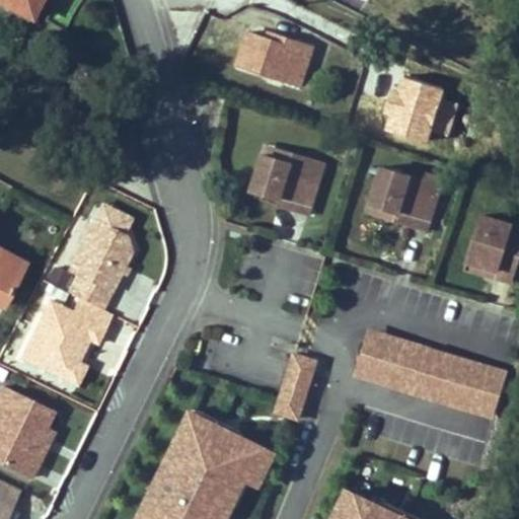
[(40,0),(5,0),(3,4),(30,18),(40,0)]
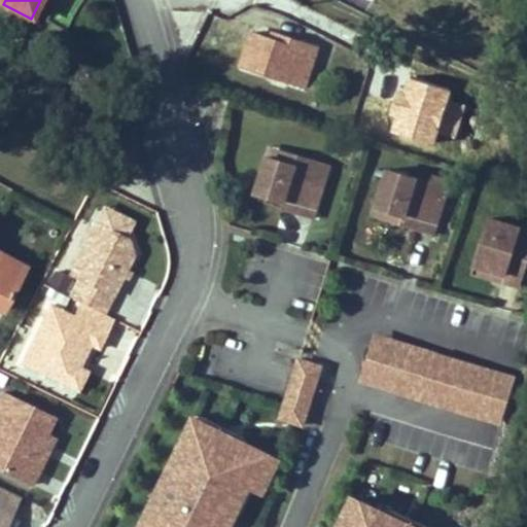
[(243,66),(306,85),(318,46),(281,35),(279,41),(273,39),(253,33),(243,66)]
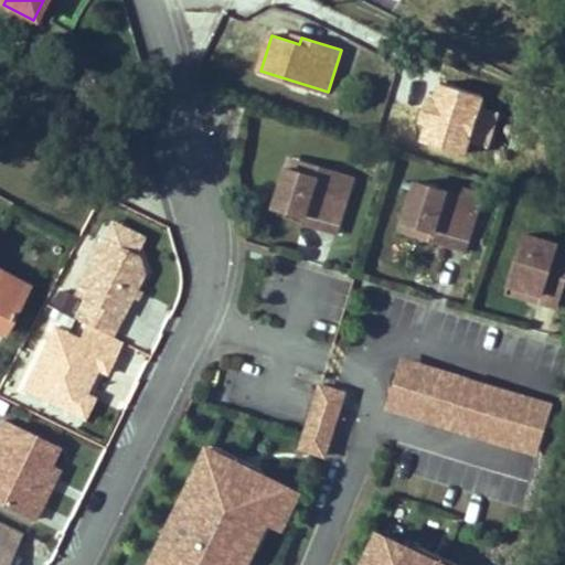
[(299,44),(301,38),(294,35),(292,42),(299,44)]
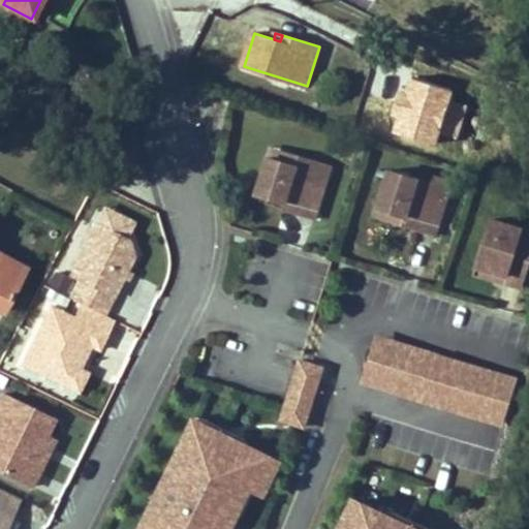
[(325,89),(340,94),(344,81),(330,76),(325,89)]
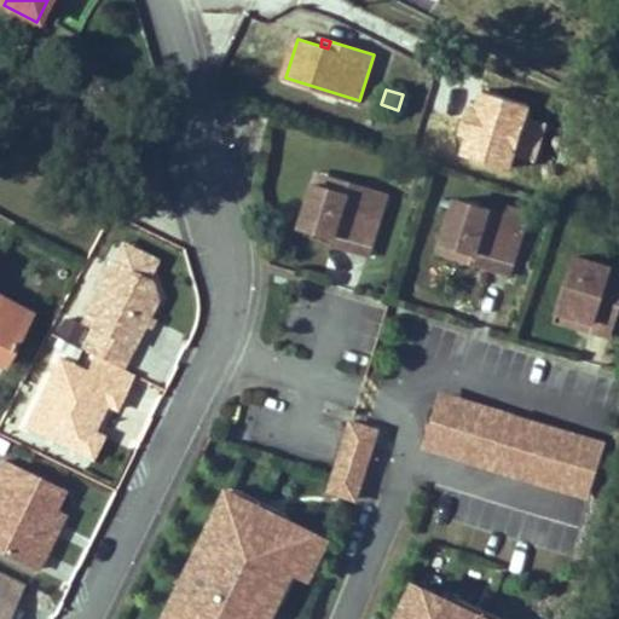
[(318,171),(316,181),(365,197),(369,186),(318,171)]
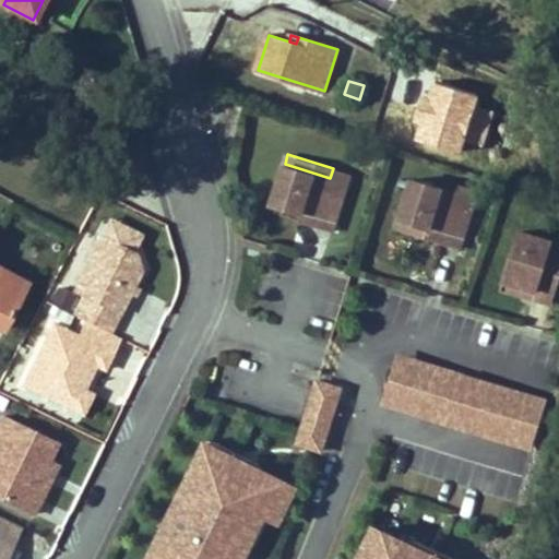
[(330,178),(285,164),(273,202),(318,216),(314,225),(333,230),(351,174),(333,168),(330,178)]
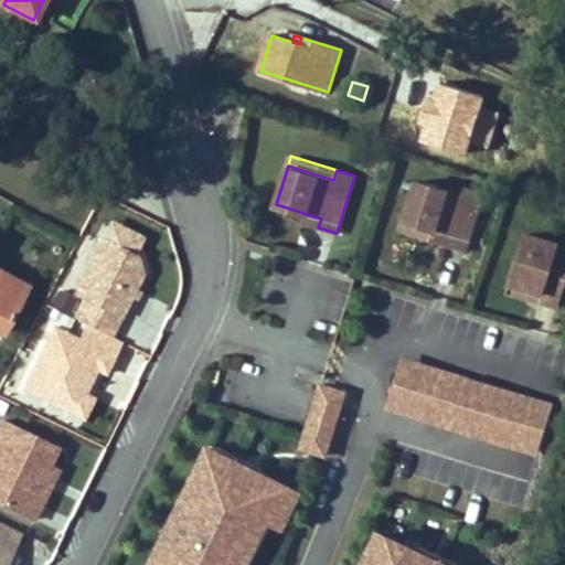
[(125,173),(116,191),(127,196),(136,178),(125,173)]
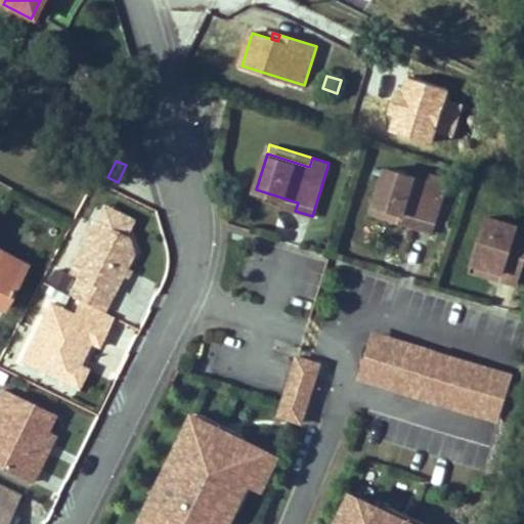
[(429,180),(387,167),(376,203),(418,216),(416,224),(432,229),(448,177),(432,171),(429,180)]
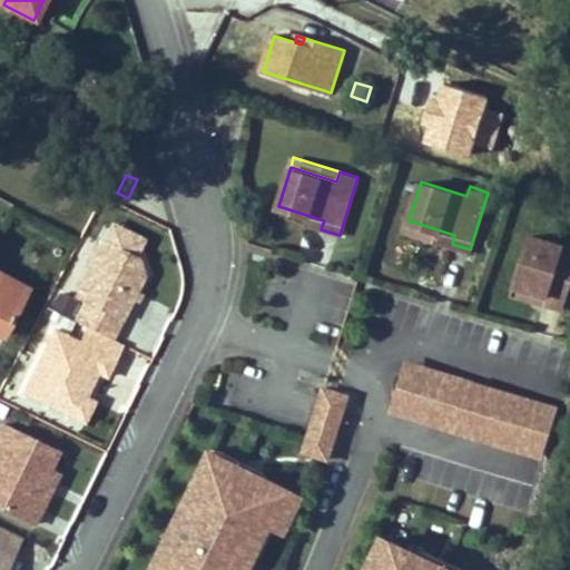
[(454,235),(409,220),(405,229),(452,244),(454,235)]
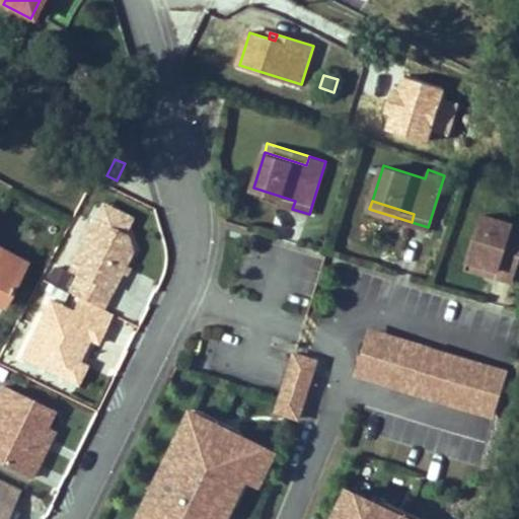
[(511,222),(483,213),(468,257),(498,267),(496,274),(512,280),(518,257),(518,252),(504,248),(511,222)]
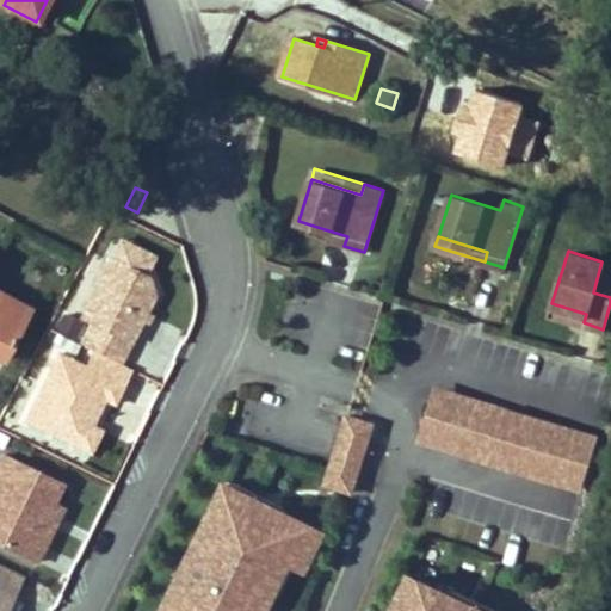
[(0,358),(1,359),(29,310),(0,294),(0,358)]
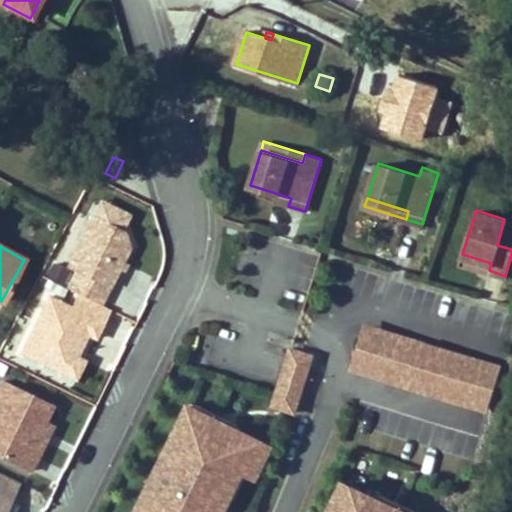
[(460,262),(489,270),(491,263),(462,254),(460,262)]
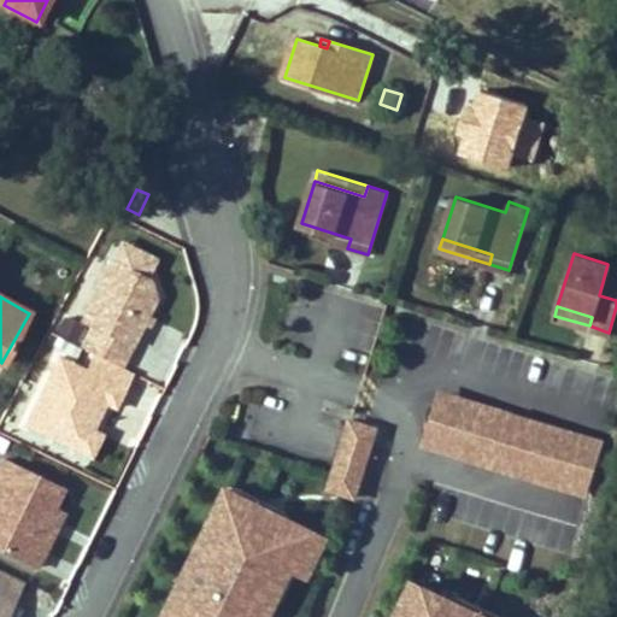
[(133,371),(95,352),(87,370),(59,356),(25,423),(75,447),(89,416),(98,419),(106,401),(116,406),(133,371)]
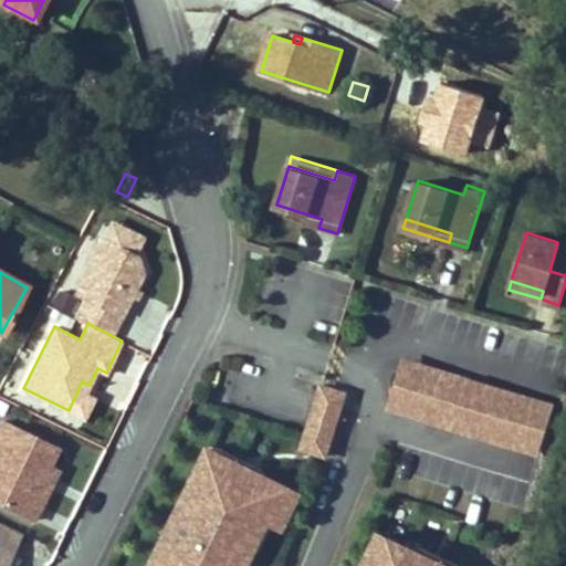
[(401,359),(385,413),(536,459),(553,405),(401,359)]
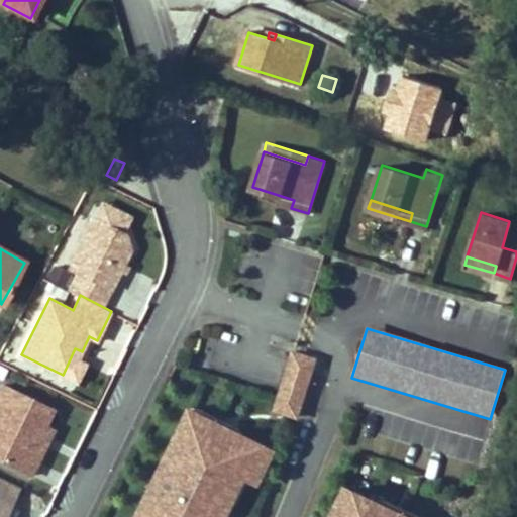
[(75,348),(63,375),(77,382),(87,363),(78,358),(82,351),(75,348)]
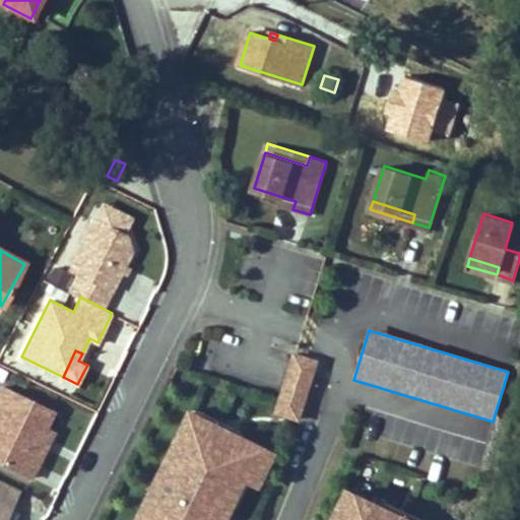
[(316,420),(334,361),(312,353),(294,413),(316,420)]
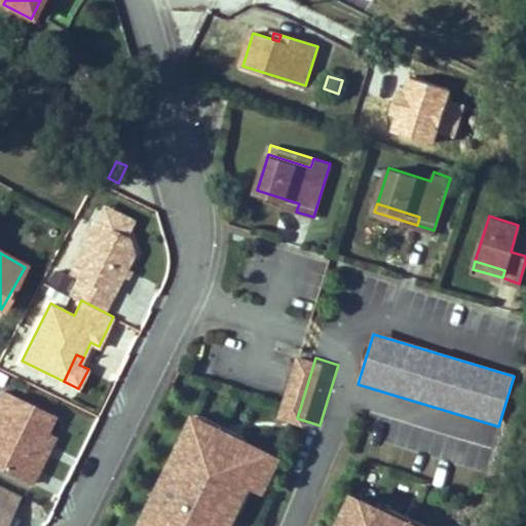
[(54,416),(2,390),(0,395),(0,466),(32,483),(48,451),(40,447),(46,433),(54,416)]
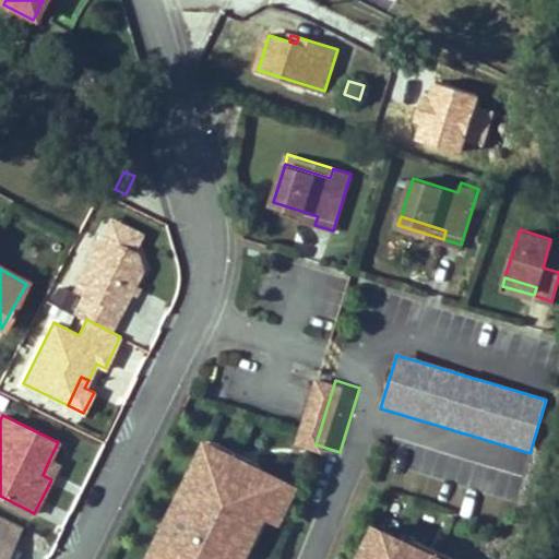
[(283,530),(298,499),(265,483),(264,485),(206,458),(191,488),(189,486),(171,520),(183,526),(176,539),(165,534),(152,558),(218,558),(214,557),(222,544),(244,555),(261,519),(283,530)]
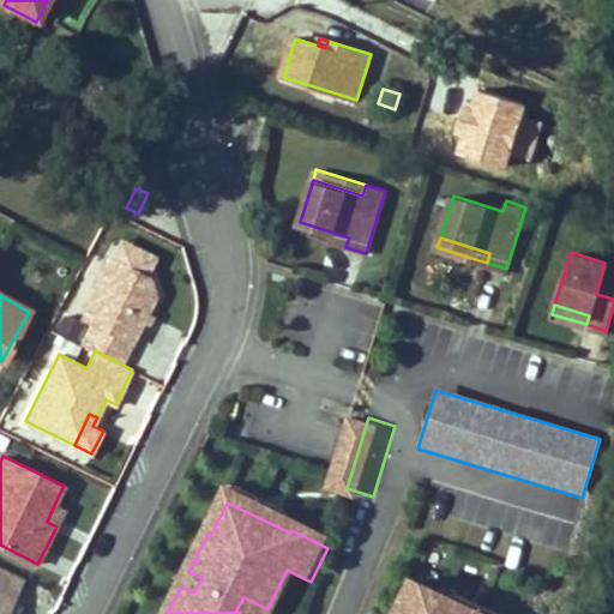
[(65,510),(54,505),(47,522),(56,527),(65,510)]
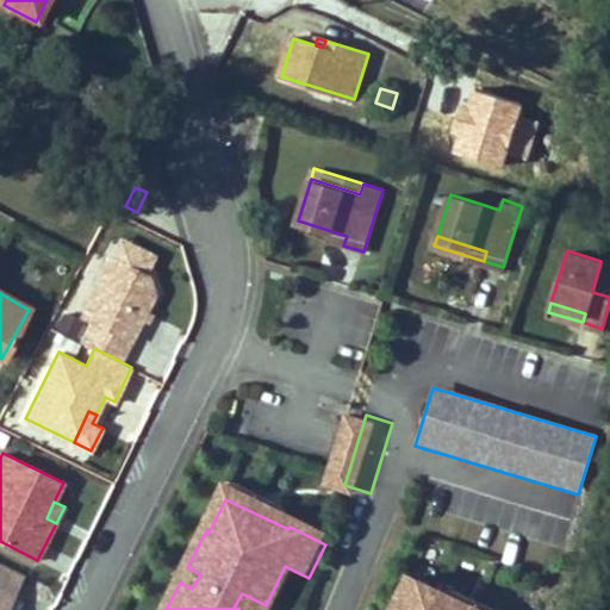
[(434,591),(398,574),(383,608),(386,609),(468,609),(433,593),(434,591)]
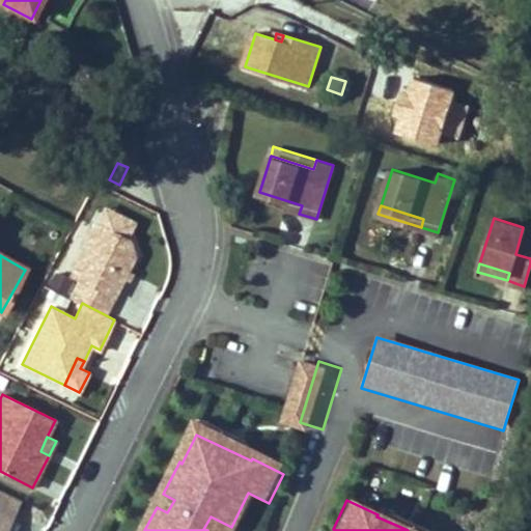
[(0,530),(5,530),(14,514),(0,508),(0,530)]
